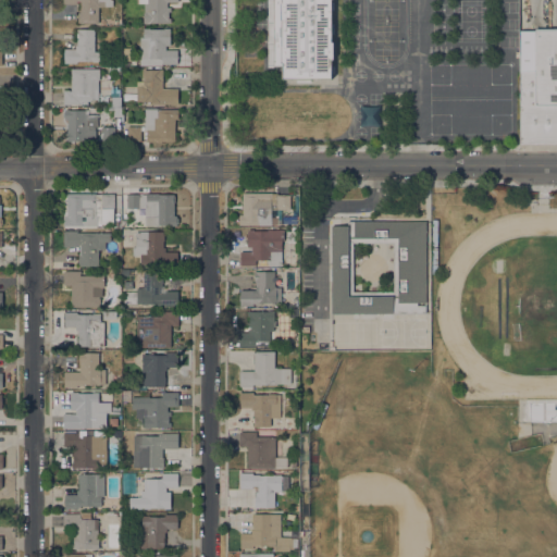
[(112,0),(112,7),(101,7),(101,8),(98,8),(98,24),(79,24),(79,22),(78,22),(78,1),(76,1),(76,3),(63,3),(63,0),(112,0)]
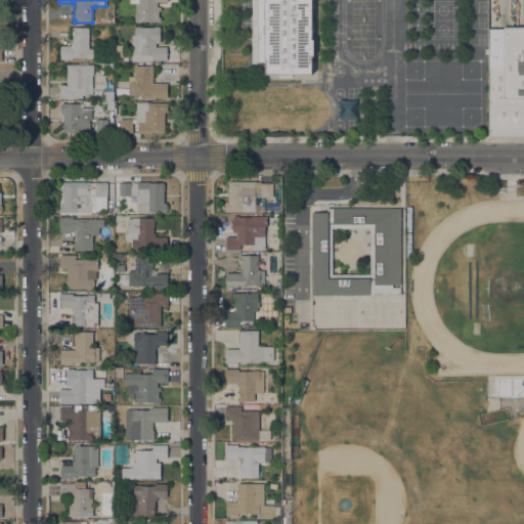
[(140,22),(140,23),(135,23),(135,11),(135,3),(130,3),(130,0),(168,0),(168,2),(157,2),(157,7),(161,7),(161,11),(160,11),(160,17),(161,17),(161,22),(140,22)]
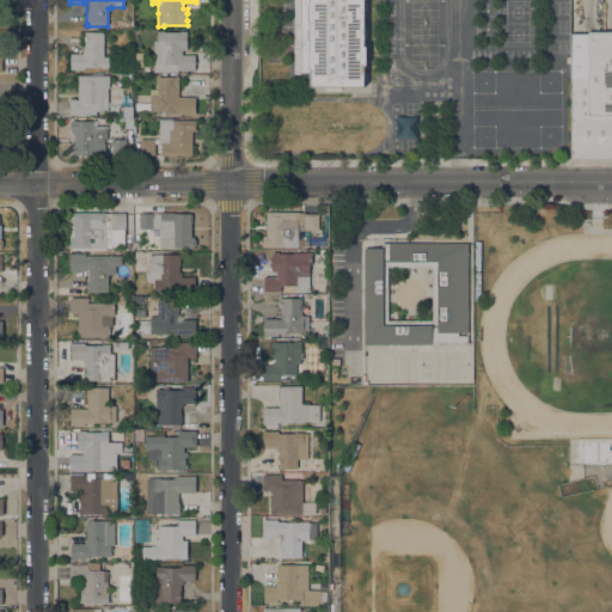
[(310,86),(310,72),(301,72),(301,0),(363,0),(363,46),(366,46),(366,65),(363,65),(363,86),(310,86)]
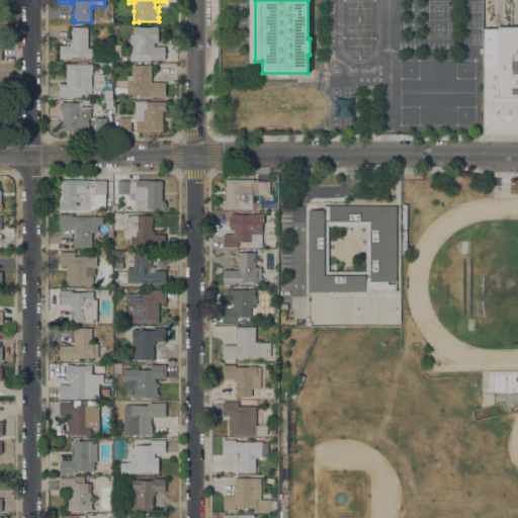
[(151,61),(136,61),(136,55),(131,55),(131,34),(134,34),(134,26),(139,26),(152,27),(152,26),(158,26),(158,42),(154,42),(154,47),(165,47),(165,60),(151,60),(151,61)]
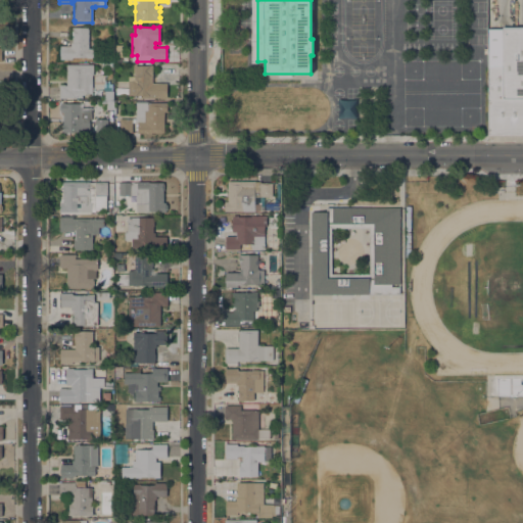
[(89,28),(89,48),(94,48),(94,51),(96,51),(96,55),(93,55),(93,58),(86,58),(86,57),(74,57),(74,58),(72,58),(72,59),(60,59),(60,46),(70,46),(70,43),(73,43),(73,37),(73,30),(73,28),(89,28)]
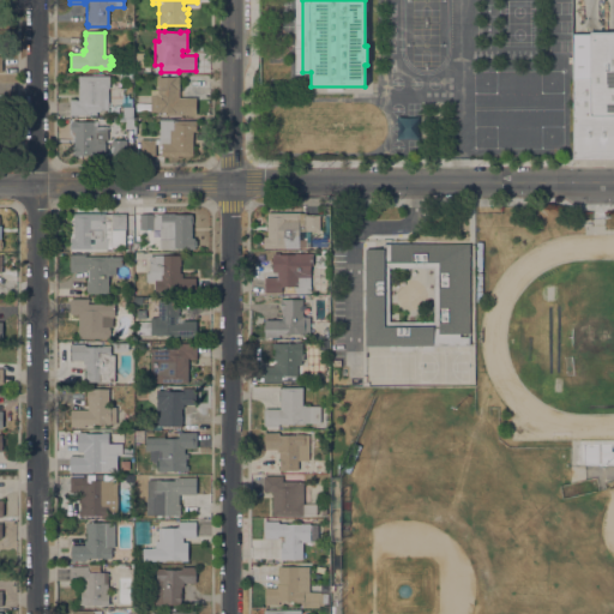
[(613,34),(613,157),(573,157),(573,34),(589,34),(613,34)]
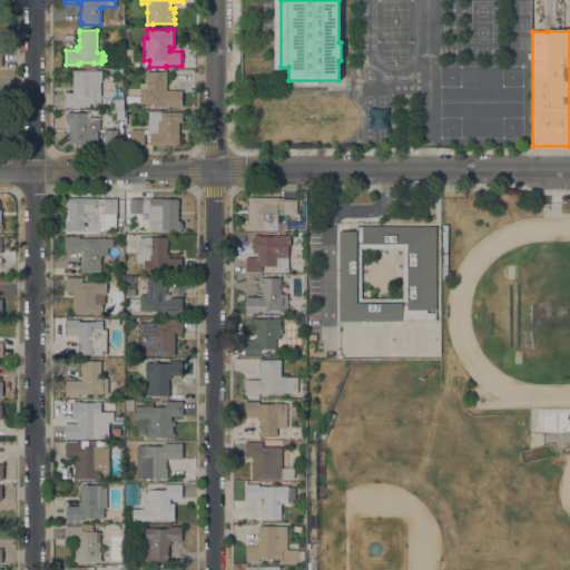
[(134,60),(139,60),(139,67),(134,67),(125,67),(126,60),(127,49),(134,49),(133,60),(134,60)]
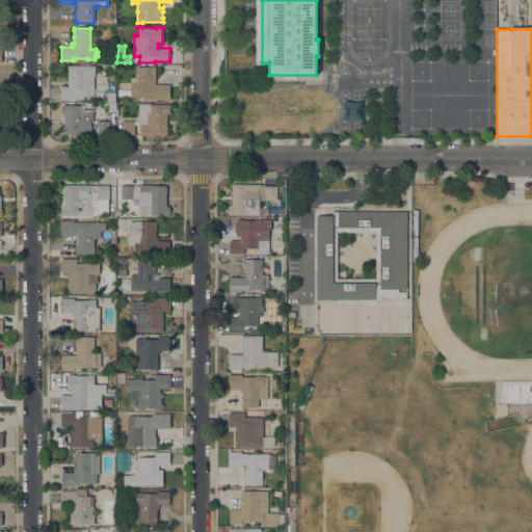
[(95,65),(95,76),(94,76),(94,96),(87,96),(87,97),(83,97),(83,100),(60,100),(60,86),(68,86),(68,65),(95,65)]
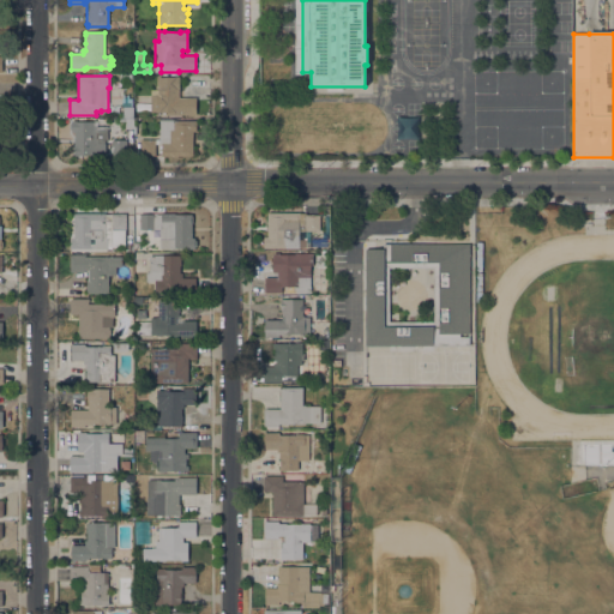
[(196,97),(196,115),(167,115),(167,112),(160,112),(160,113),(150,113),(151,95),(156,95),(156,94),(157,94),(158,77),(174,77),(179,77),(179,97),(196,97)]
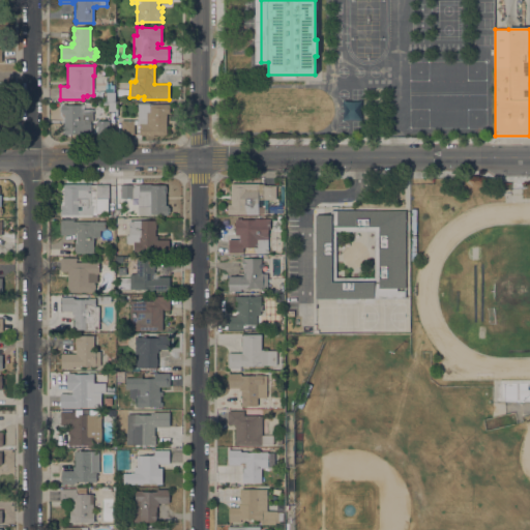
[(115,92),(115,101),(106,101),(106,92),(115,92)]
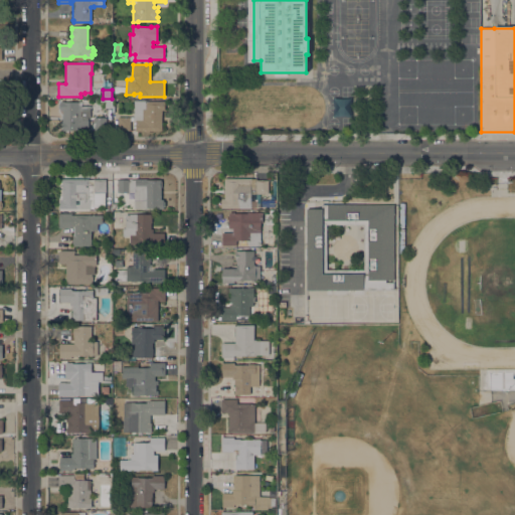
[(72,131),(72,130),(62,130),(62,129),(62,111),(59,111),(59,109),(58,109),(59,103),(60,103),(60,101),(63,101),(63,102),(78,102),(78,106),(90,106),(90,117),(89,117),(89,131),(72,131)]
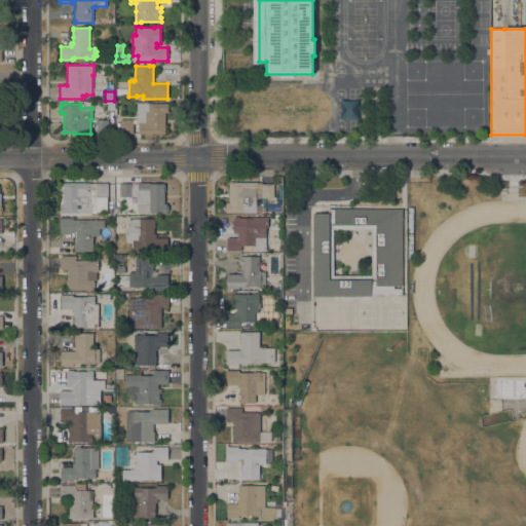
[(148,103),(168,103),(168,113),(165,113),(165,134),(138,134),(138,132),(137,132),(137,128),(138,128),(138,126),(139,126),(139,123),(137,123),(137,118),(138,118),(138,111),(138,103),(146,103),(146,106),(148,106),(148,103)]
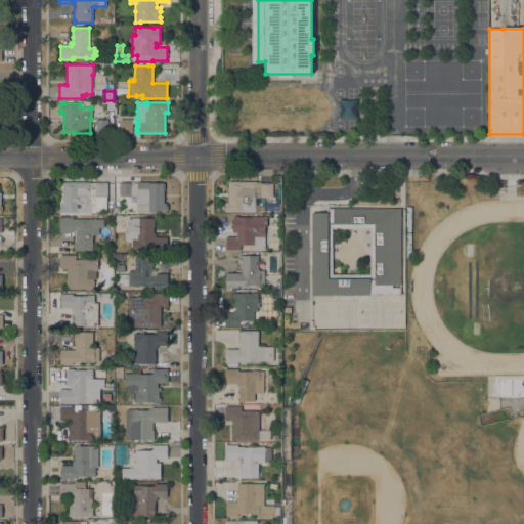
[(95,119),(107,119),(107,133),(95,132),(95,119)]
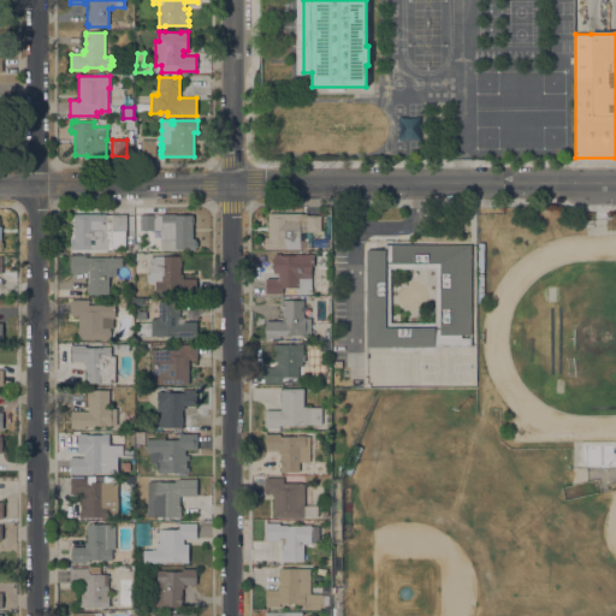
[(155,157),(141,157),(141,140),(155,140),(155,157)]
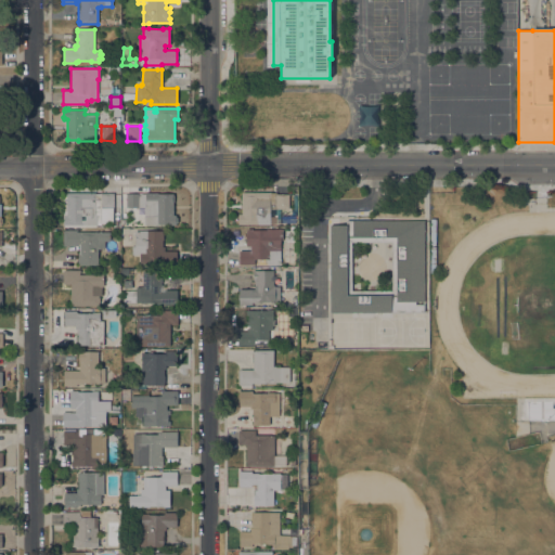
[(97,226),(97,227),(64,227),(64,226),(63,226),(63,189),(101,189),(101,193),(113,193),(113,194),(120,194),(120,224),(113,224),(113,222),(101,222),(101,226),(98,226),(97,226)]
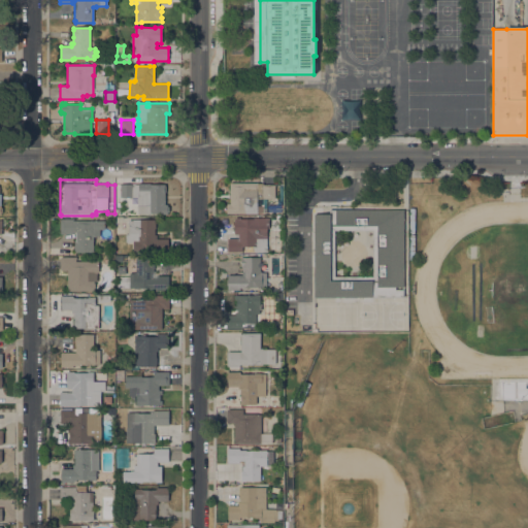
[(258,183),(263,183),(263,185),(274,185),(274,198),(257,198),(257,206),(264,206),(264,208),(267,208),(267,212),(257,212),(257,213),(227,213),(227,204),(230,204),(230,183),(258,183)]
